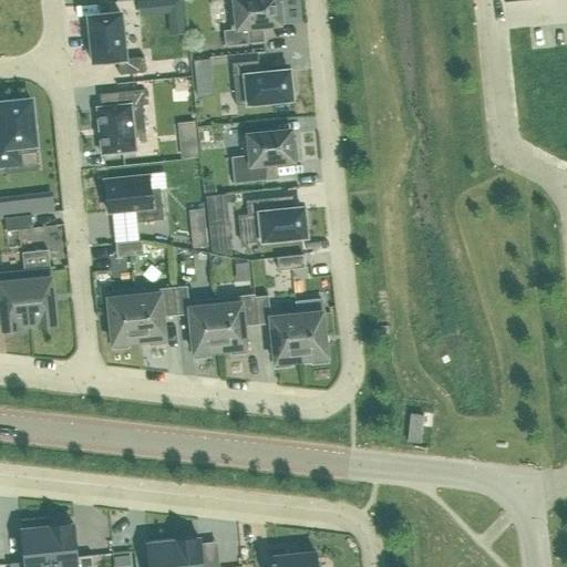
[(141,17),(168,13),(167,0),(166,0),(138,3),(141,17)]
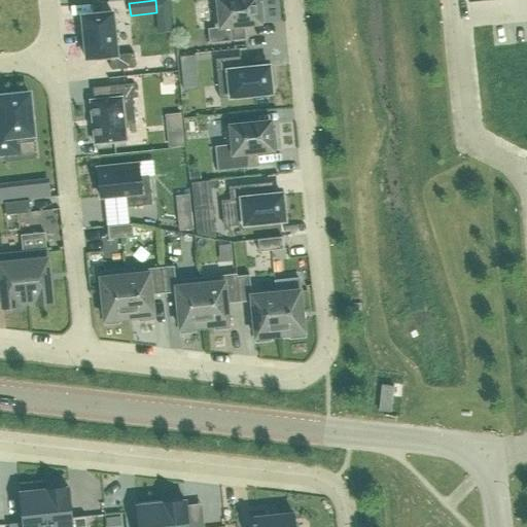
[(212,0),(215,29),(208,29),(209,44),(234,41),(233,27),(265,24),(262,2),(258,2),(257,0),(212,0)]
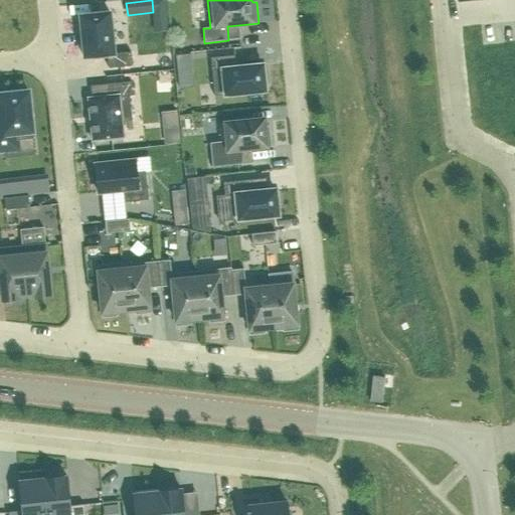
[(111,13),(80,16),(82,33),(81,33),(82,42),(84,58),(108,56),(109,69),(133,66),(132,52),(115,54),(111,13)]
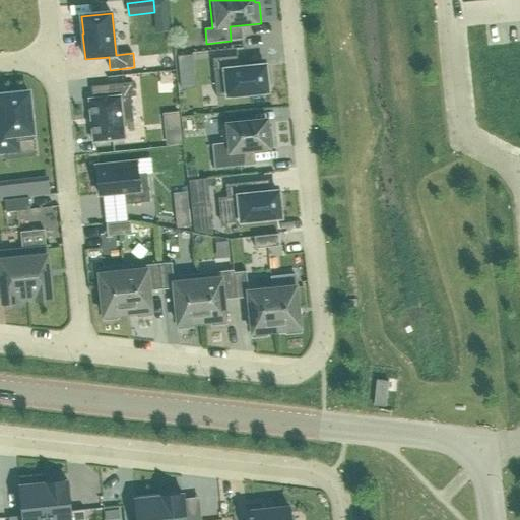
[(237,57),(212,59),(216,98),(268,92),(267,83),(271,83),(269,68),(265,68),(265,66),(239,69),(237,57)]
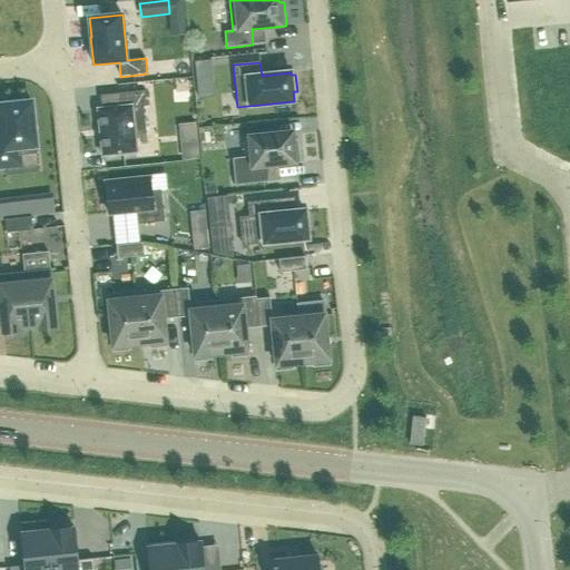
[(120,108),(98,110),(100,128),(99,128),(100,138),(101,138),(102,156),(136,153),(135,136),(147,135),(144,107),(147,107),(146,91),(119,94),(120,108)]
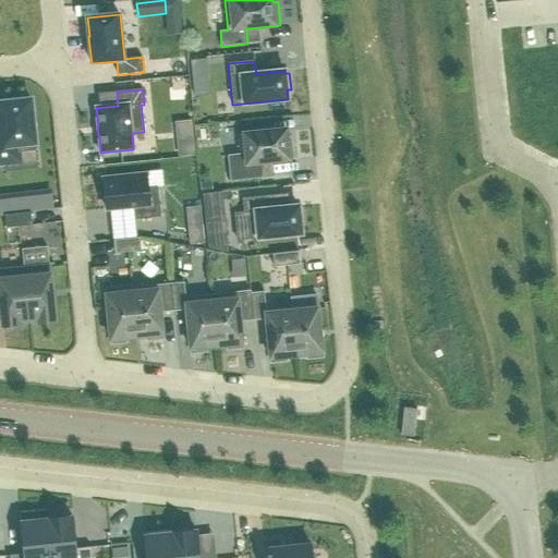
[(0,165),(5,165),(5,171),(38,168),(36,150),(31,100),(0,102),(0,165)]
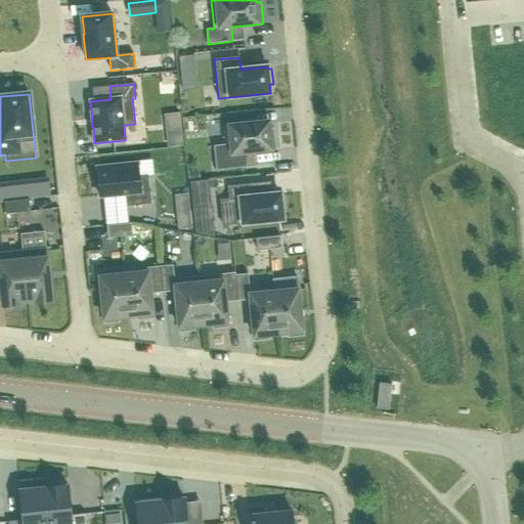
[(178,114),(163,116),(166,148),(181,146),(178,114)]
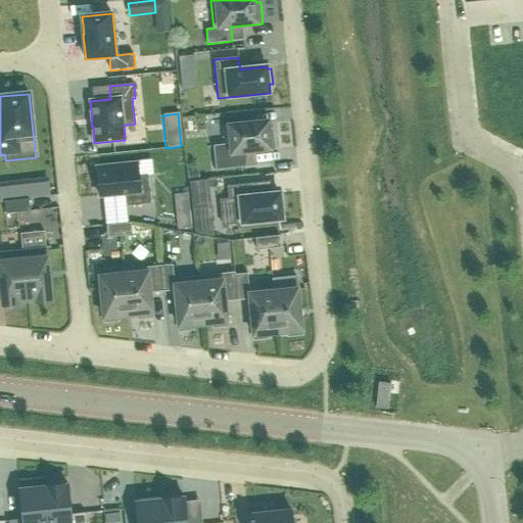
[(226,144),(214,145),(216,171),(248,167),(246,152),(276,149),(273,128),(269,128),(269,122),(224,126),(226,144)]
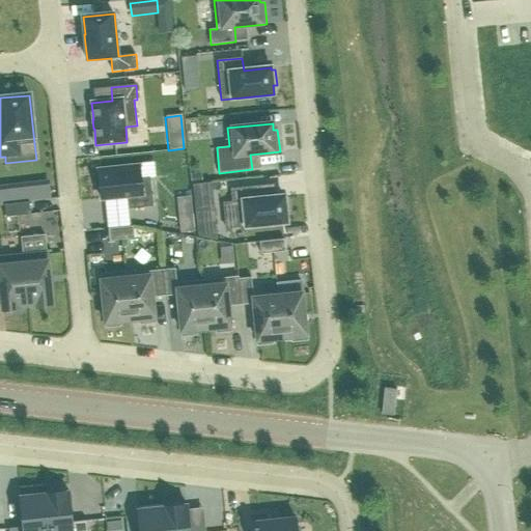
[(140,166),(99,170),(102,199),(128,197),(129,210),(154,206),(150,178),(141,179),(140,166)]
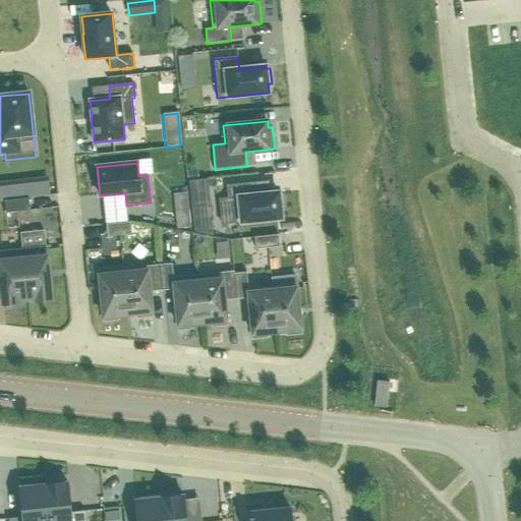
[(228,198),(220,199),(222,225),(236,223),(236,224),(282,219),(281,210),(285,210),(283,194),(279,194),(279,192),(251,195),(250,183),(226,185),(228,198)]
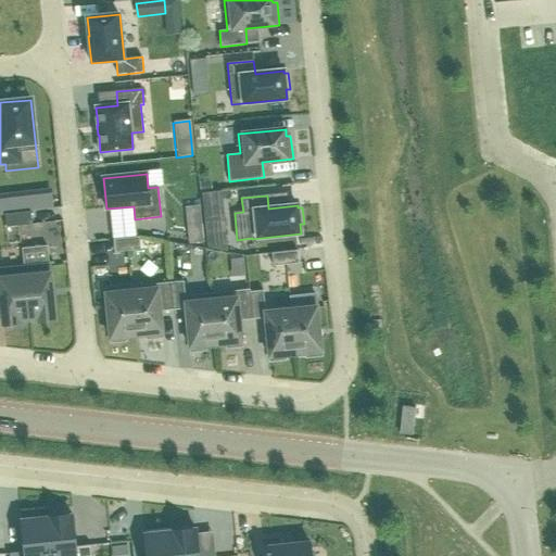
[(222,200),(203,202),(206,239),(225,237),(222,200)]
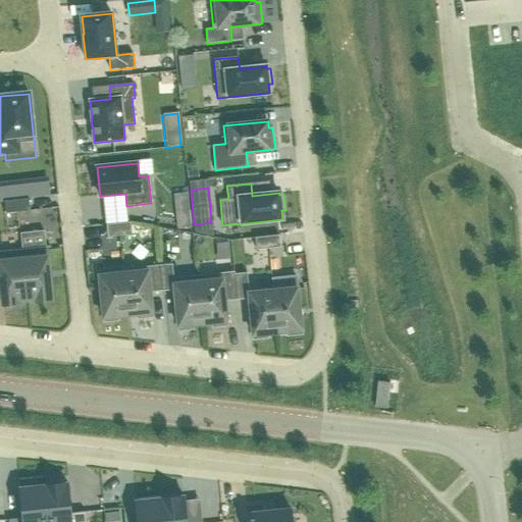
[(29,199),(4,202),(6,213),(31,211),(29,199)]
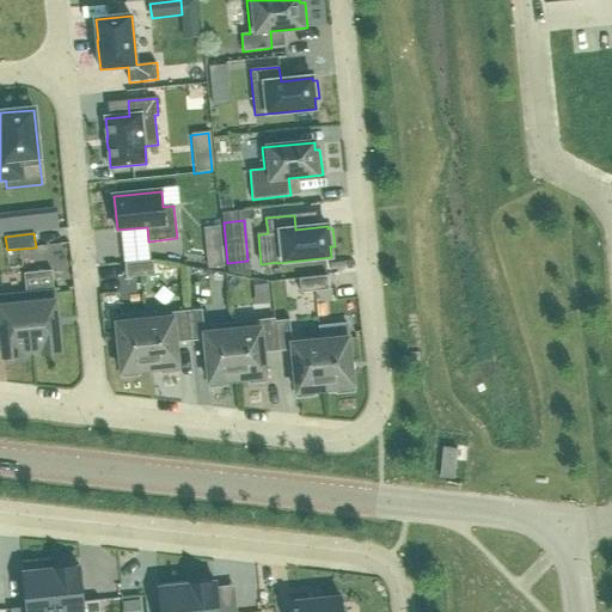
[(153,261),(124,263),(127,277),(154,275),(153,261)]
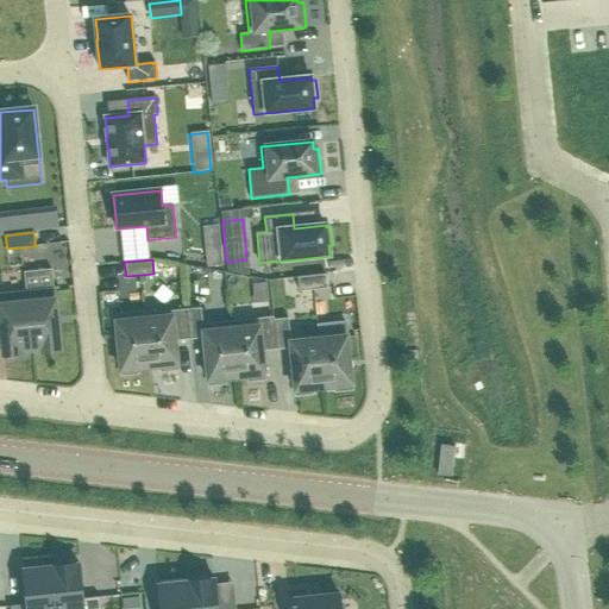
[(52,270),(24,272),(25,292),(54,288),(52,270)]
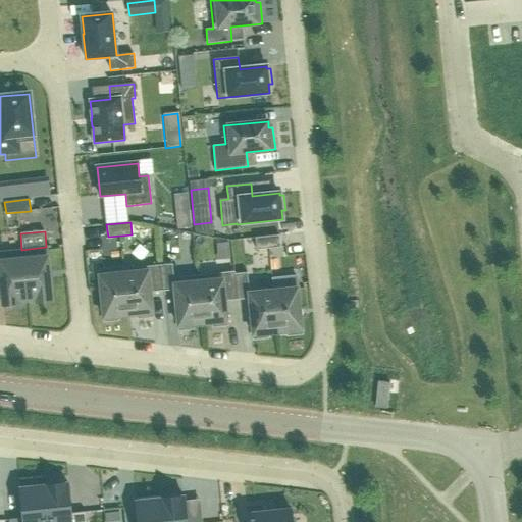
[(302,232),(279,236),(280,247),(303,245),(302,232)]
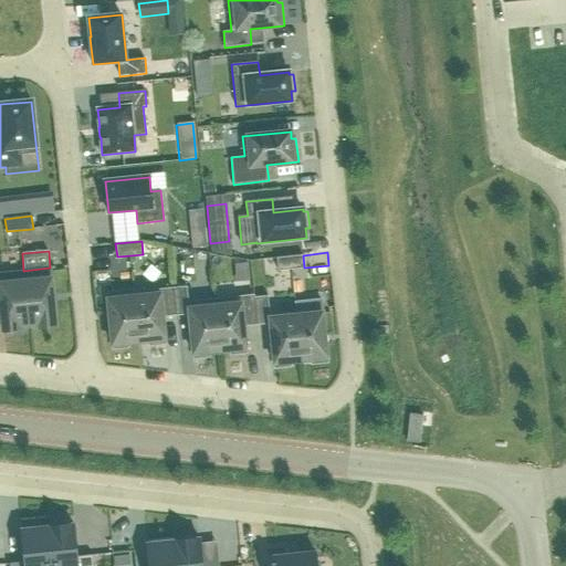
[(303,255),(276,258),(279,271),(304,268),(303,255)]
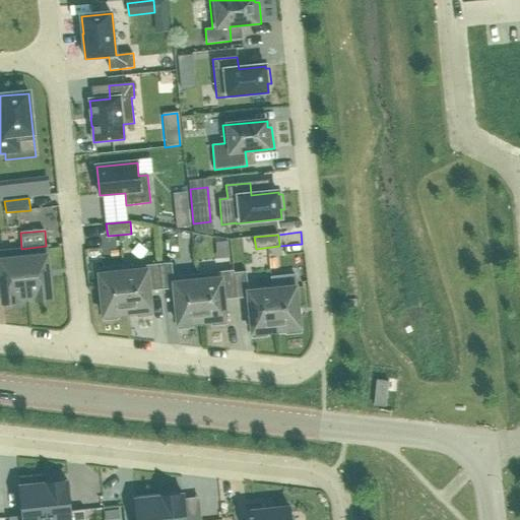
[(46,246),(21,249),(27,300),(37,299),(37,302),(52,301),(46,246)]
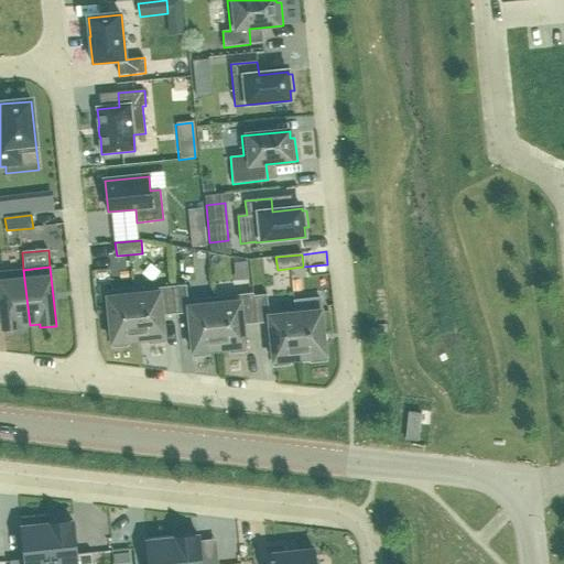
[(0,297),(3,332),(20,329),(20,326),(30,325),(23,270),(0,271),(0,297)]
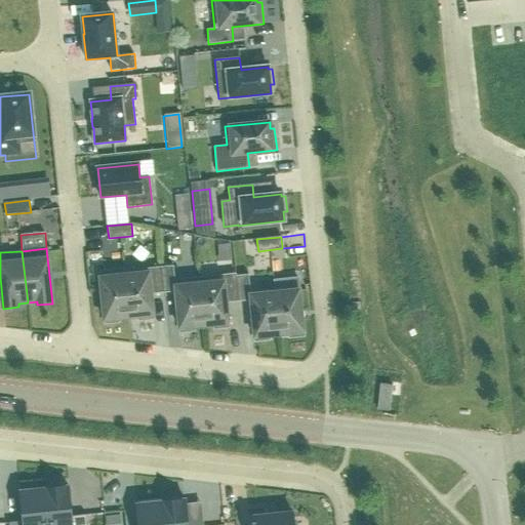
[(173,266),(161,267),(163,293),(175,291),(179,332),(195,331),(194,327),(204,326),(199,277),(174,279),(173,266)]
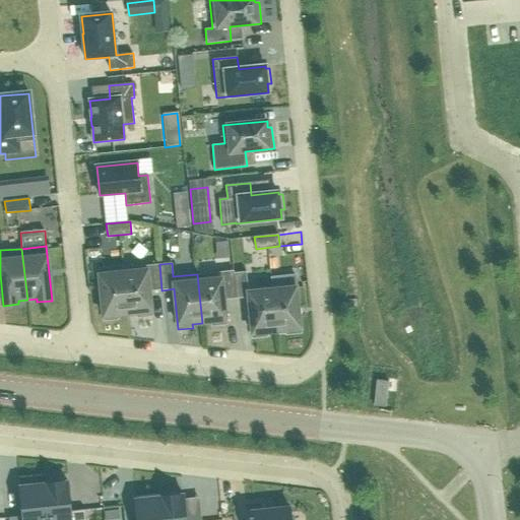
[(123,265),(128,314),(137,313),(137,317),(152,316),(149,291),(161,290),(159,264),(124,268),(123,265)]
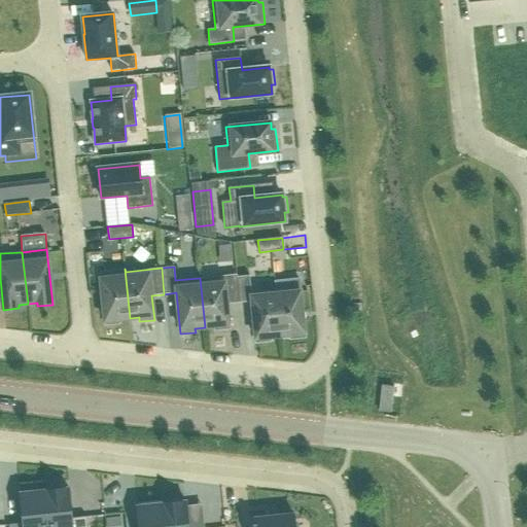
[(125,269),(100,272),(105,325),(119,323),(119,319),(130,318),(125,269)]
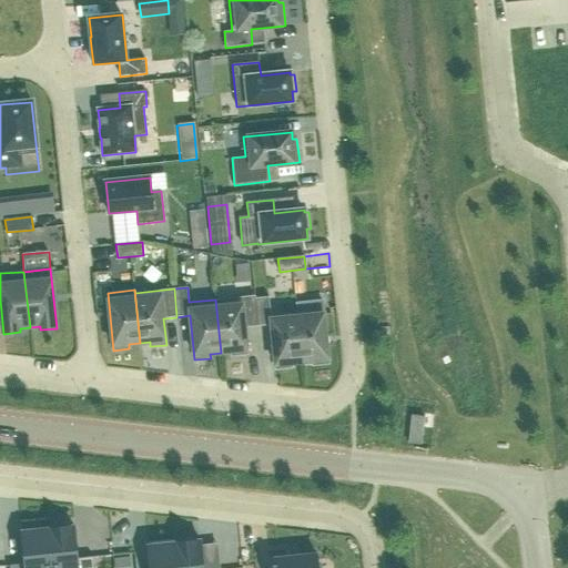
[(255,295),(215,300),(221,353),(231,352),(232,356),(247,354),(245,328),(259,326),(255,298),(255,295)]
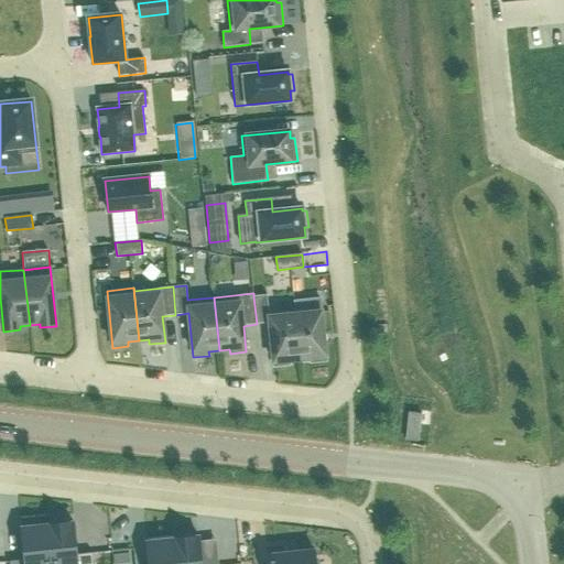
[(267,294),(253,296),(257,324),(269,323),(274,367),(290,365),(289,360),(300,359),(295,315),(269,317),(267,294)]
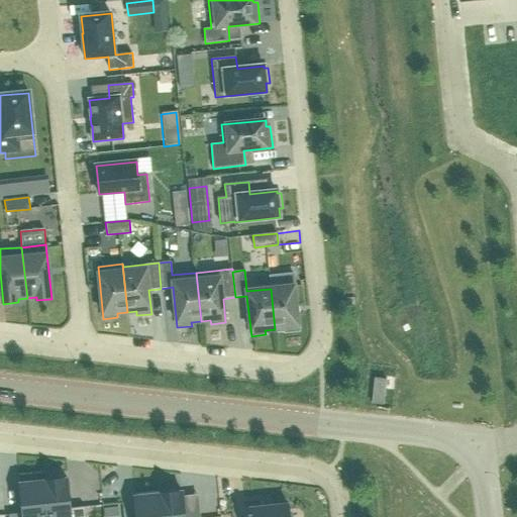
[(293,274),(270,277),(271,289),(275,329),(285,328),(285,332),(299,331),(295,286),(293,274)]
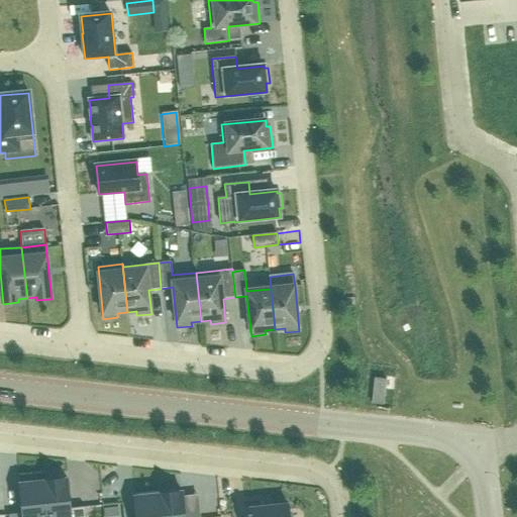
[(68,480),(43,482),(46,516),(85,516),(85,507),(71,509),(68,480)]
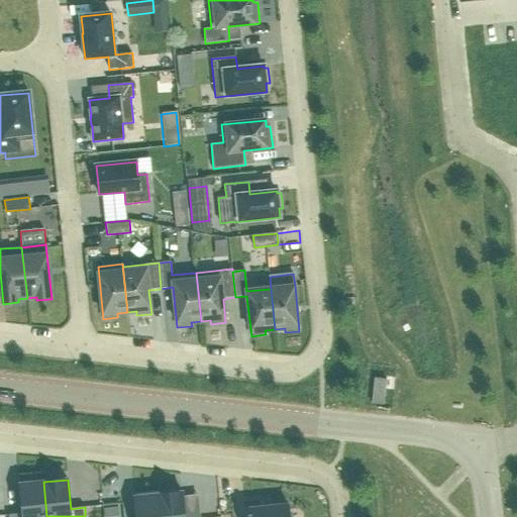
[(22,513),(8,515),(8,516),(46,516),(43,482),(19,485),(22,513)]
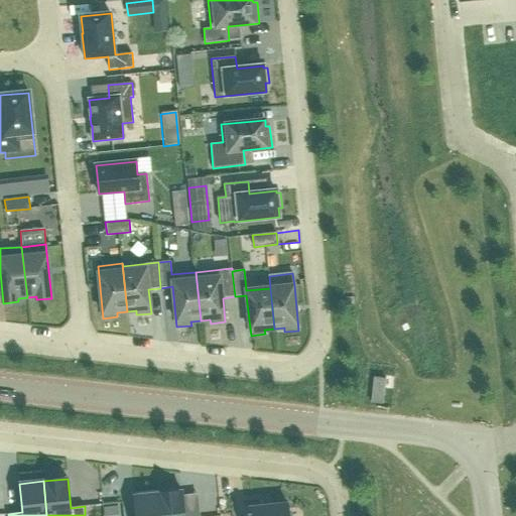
[(184,515),(182,492),(158,494),(160,515),(184,515)]
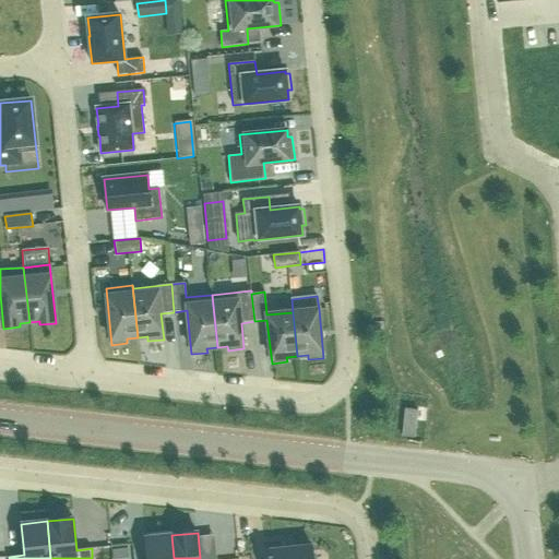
[(146,558),(174,558),(171,535),(145,537),(146,558)]
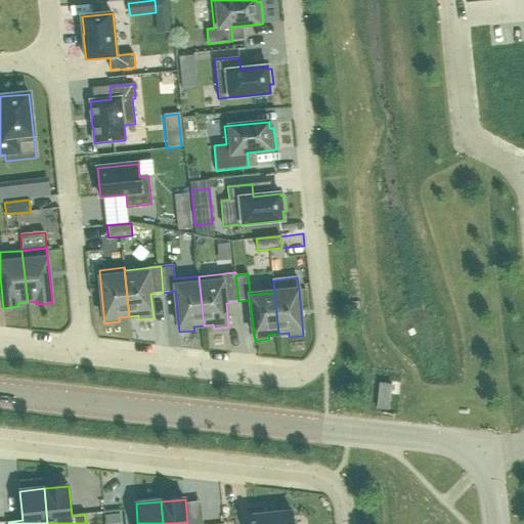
[(248,523),(293,523),(292,511),(248,516),(248,523)]
